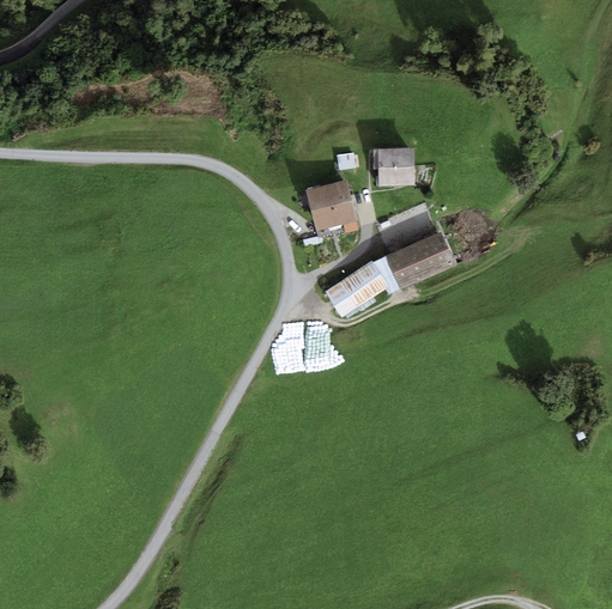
[(412,147),(375,150),(376,187),(413,184),(412,147)]
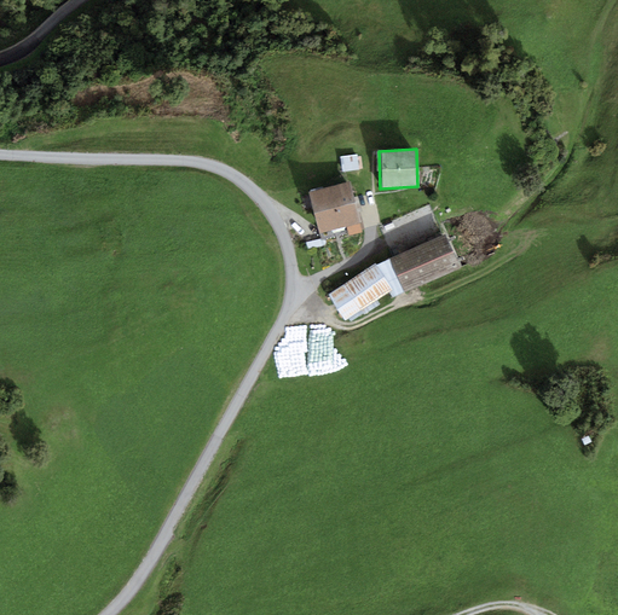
[(348,170),(363,169),(362,157),(348,158),(348,170)]
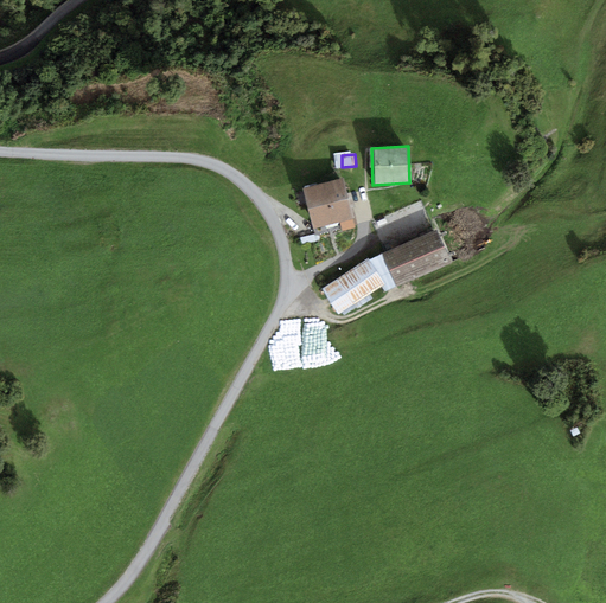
[(340,178),(303,188),(312,225),(351,216),(340,178)]
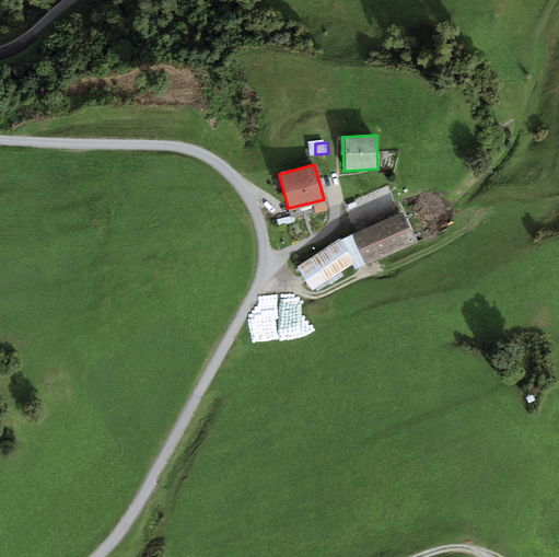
[(399,211),(352,235),(365,263),(414,240),(399,211)]
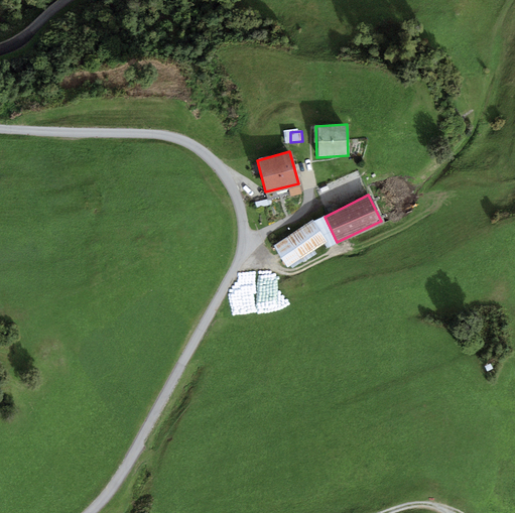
[(313,219),(275,245),(290,266),(329,241),(313,219)]
